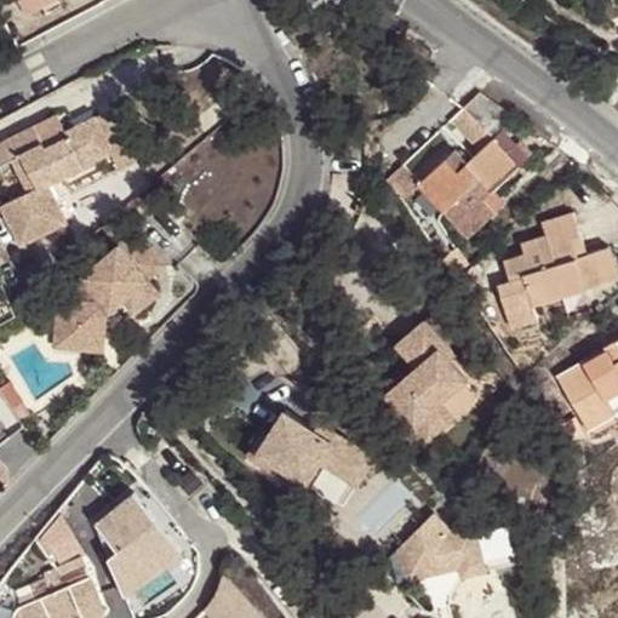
[(446,161),(418,186),(467,239),(495,213),(481,200),(491,192),(526,159),(496,125),(508,114),(479,93),(471,99),(451,119),(480,152),(457,172),(446,161)]
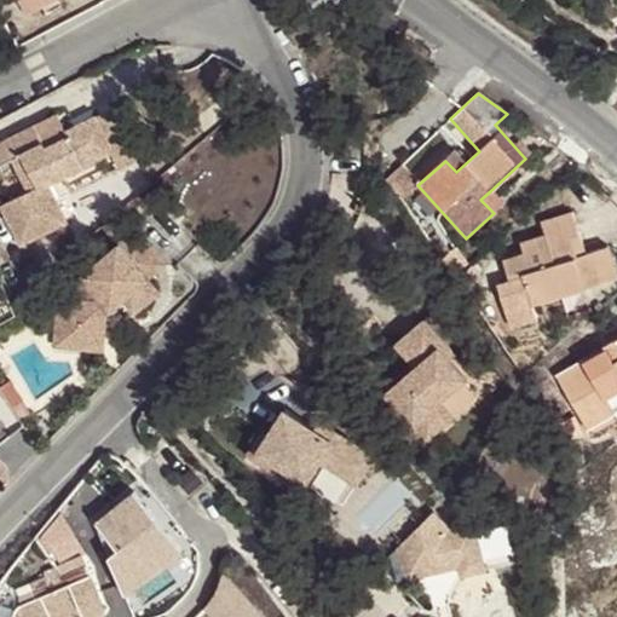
[(111,109),(94,117),(114,154),(121,169),(138,161),(111,109)]
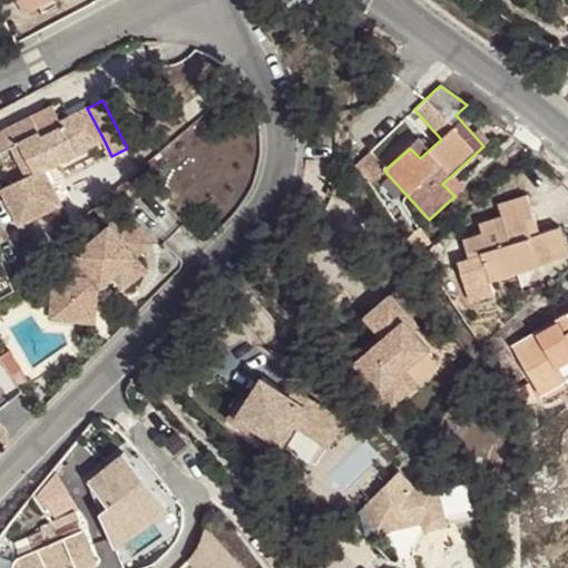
[(30,117),(0,131),(0,153),(10,148),(26,178),(0,192),(0,194),(17,227),(60,205),(52,189),(45,193),(36,176),(43,172),(105,142),(87,108),(59,123),(61,126),(40,136),(30,117)]
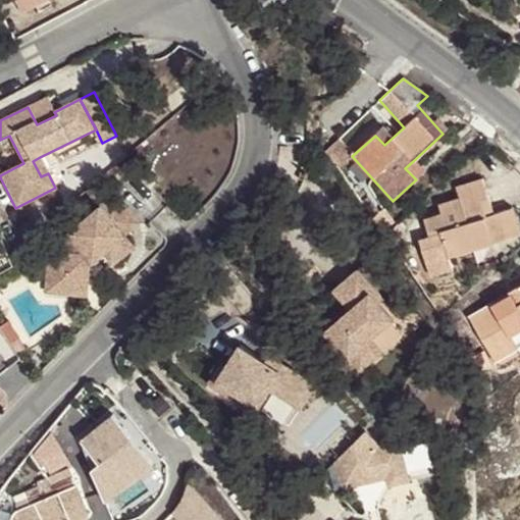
[(217,127),(204,113),(196,119),(210,134),(217,127)]
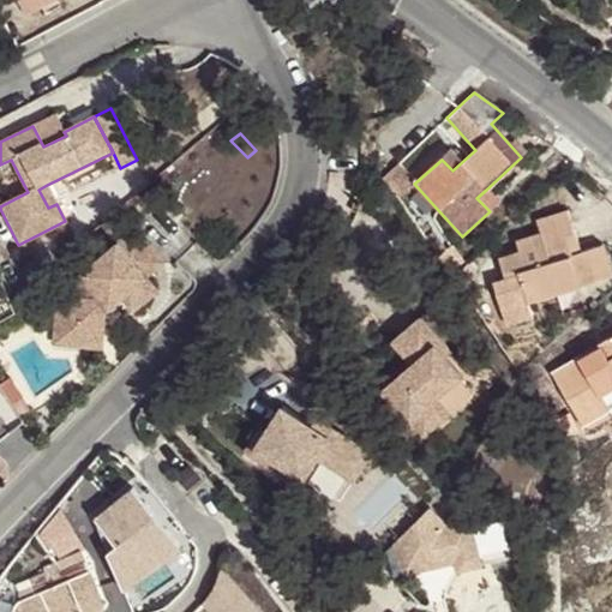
[(397,165),(381,179),(395,201),(414,184),(397,165)]
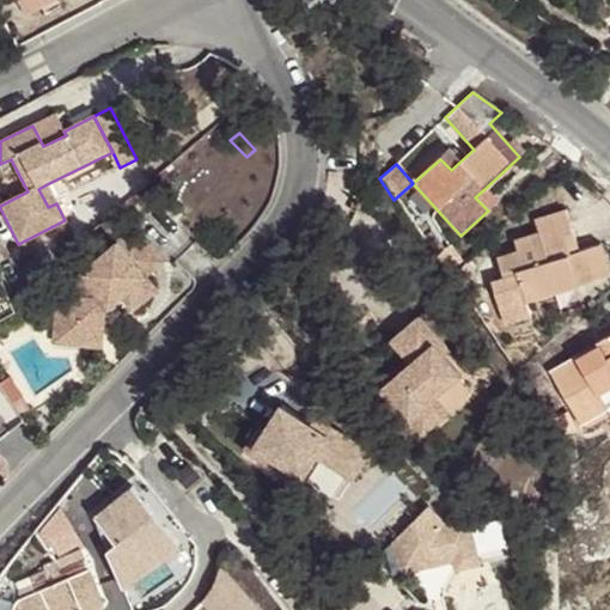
[(56,203),(47,184),(38,189),(48,207),(56,203)]
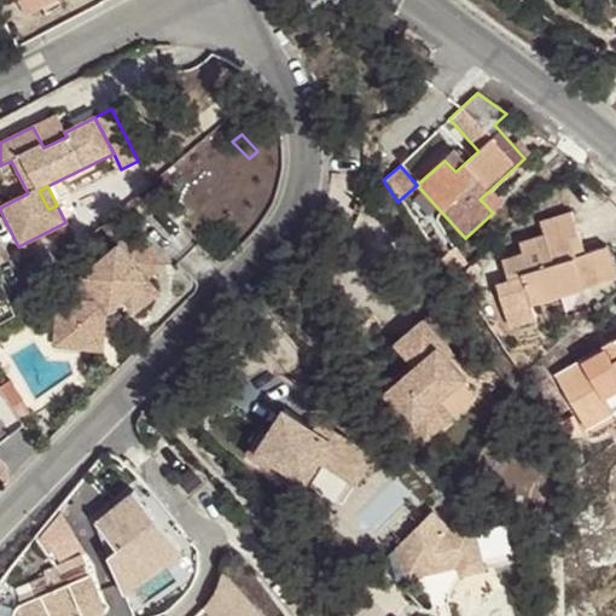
[(501,205),(489,191),(480,199),(493,213),(501,205)]
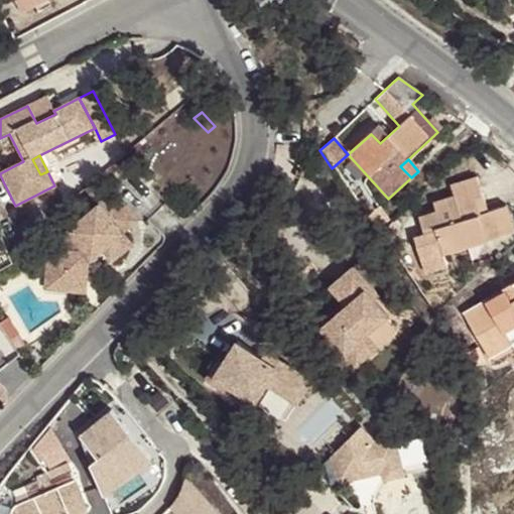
[(512,231),(506,206),(484,213),(479,214),(474,198),(480,197),(475,178),(450,185),(453,197),(432,203),(435,212),(419,217),(425,236),(435,233),(441,254),(486,241),(485,238),(512,231)]
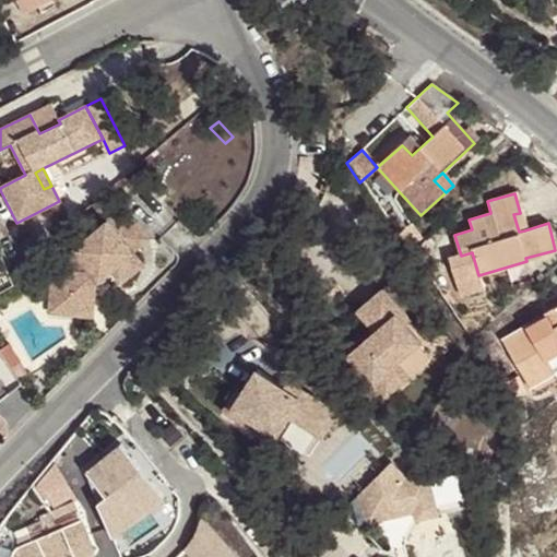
[(94,292),(95,283),(107,272),(115,281),(119,286),(133,274),(129,269),(140,260),(134,252),(147,240),(120,209),(70,250),(69,270),(51,269),(49,292),(64,293),(63,315),(92,318),(94,292)]
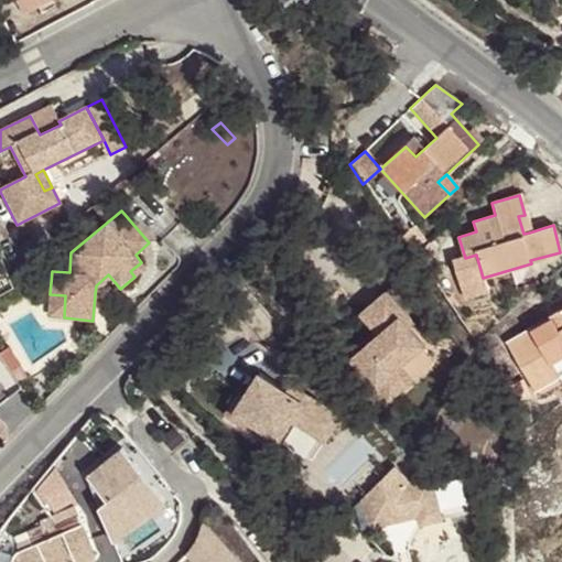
[(523,234),(529,233),(525,215),(518,216),(523,234)]
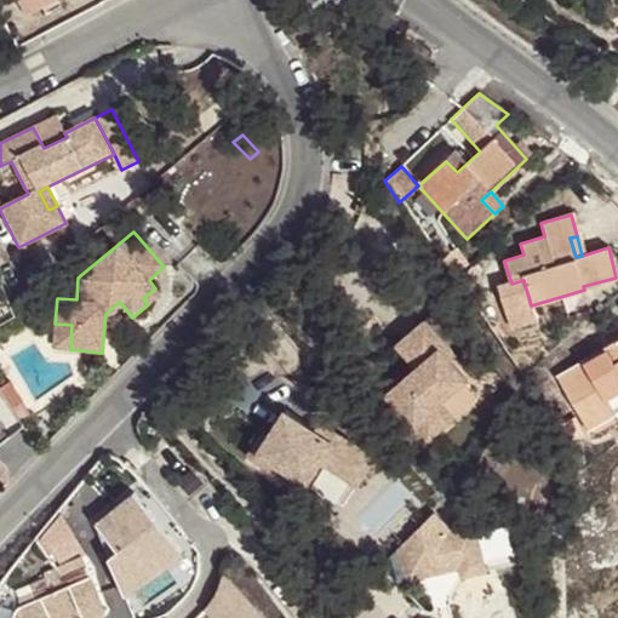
[(447,247),(435,256),(455,284),(468,270),(456,253),(453,256),(447,247)]
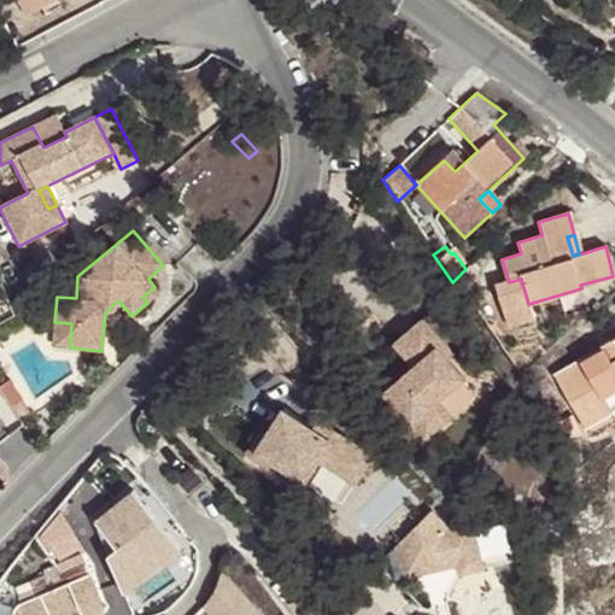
[(160,292),(154,287),(142,297),(147,303),(160,292)]
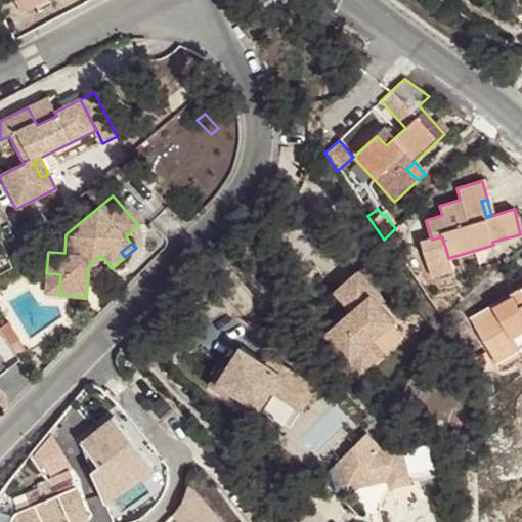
[(89,265),(88,273),(91,276),(107,263),(100,255),(89,265)]
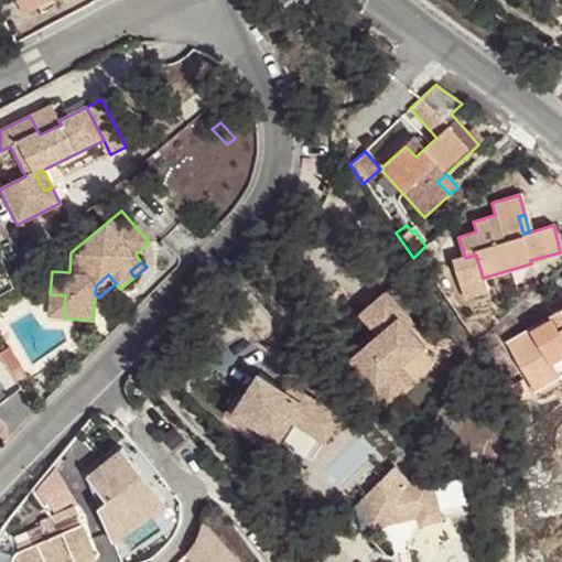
[(386,292),(359,315),(377,335),(350,358),(377,389),(400,368),(424,347),(408,327),(413,323),(386,292)]
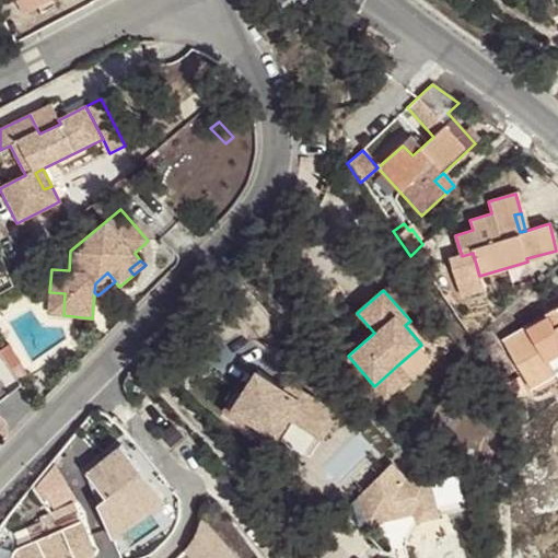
[(47,314),(64,315),(65,293),(49,292),(47,314)]
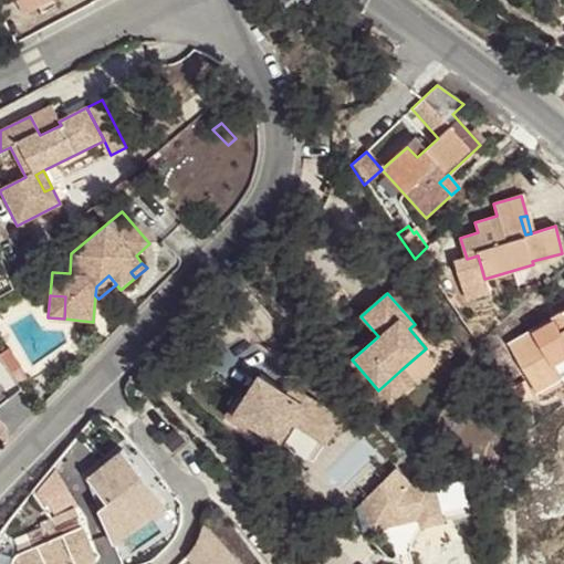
[(563,299),(546,309),(552,316),(563,309),(563,299)]
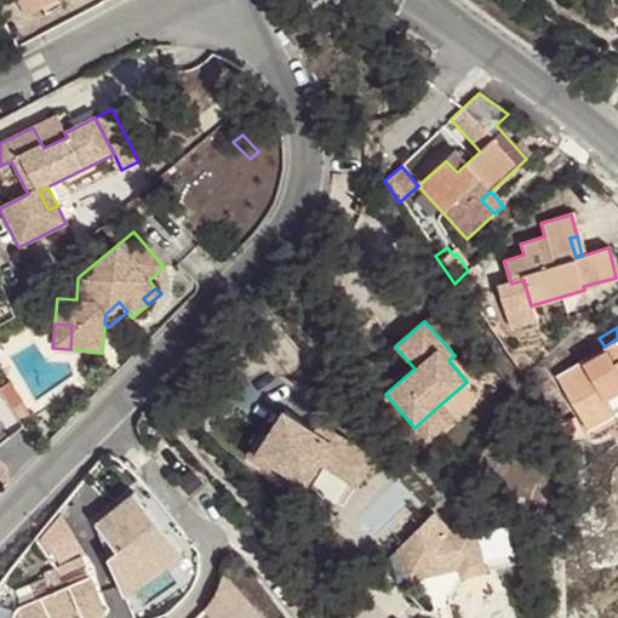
[(556,377),(587,429),(613,413),(605,398),(617,390),(617,338),(605,347),(606,349),(556,377)]
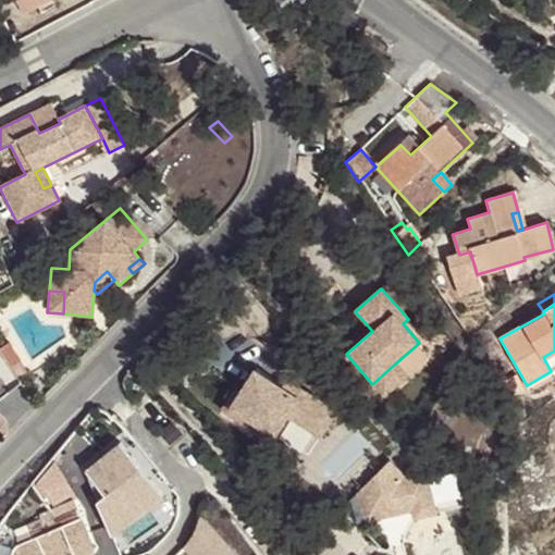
[(554,368),(554,350),(543,357),(551,371),(554,368)]
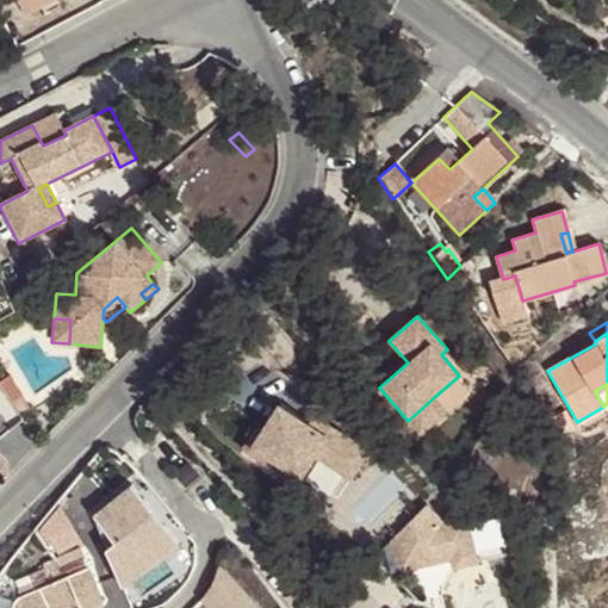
[(445,413),(433,398),(408,421),(420,434),(445,413)]
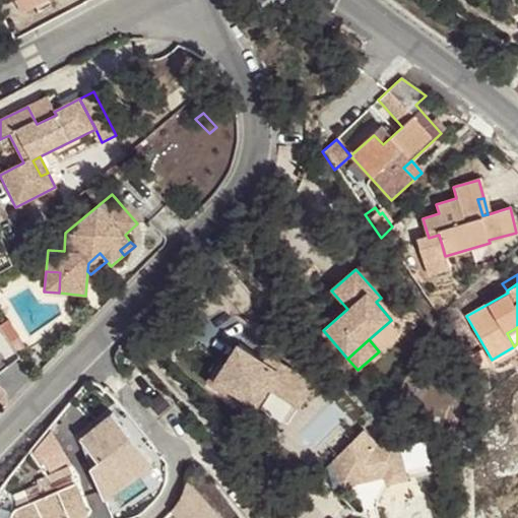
[(264,361),(236,343),(222,366),(218,362),(205,383),(225,396),(229,390),(257,407),(261,402),(268,391),(292,405),(299,409),(314,384),(277,359),(270,349),(264,361)]
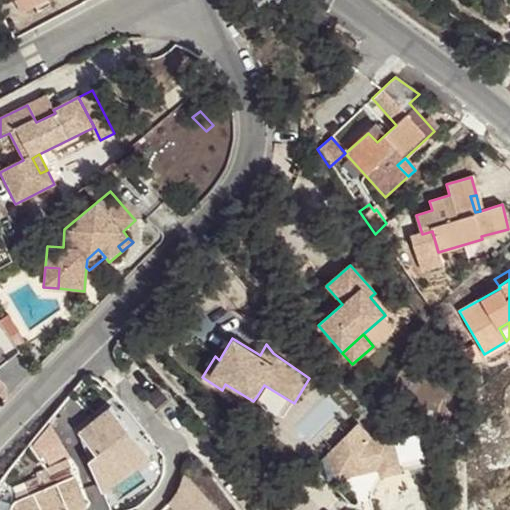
[(460,353),(467,365),(481,357),(474,345),(460,353)]
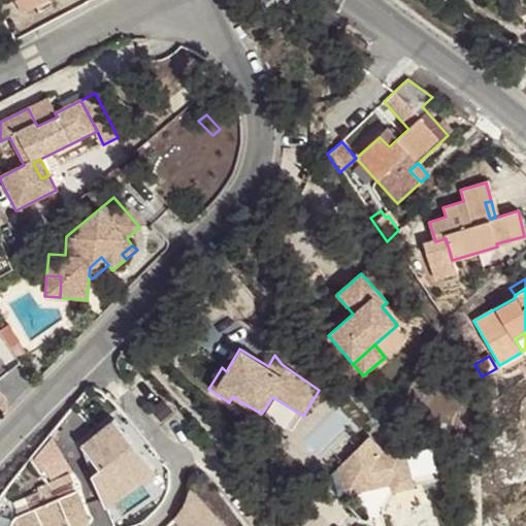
[(290,423),(296,412),(272,397),(265,408),(290,423)]
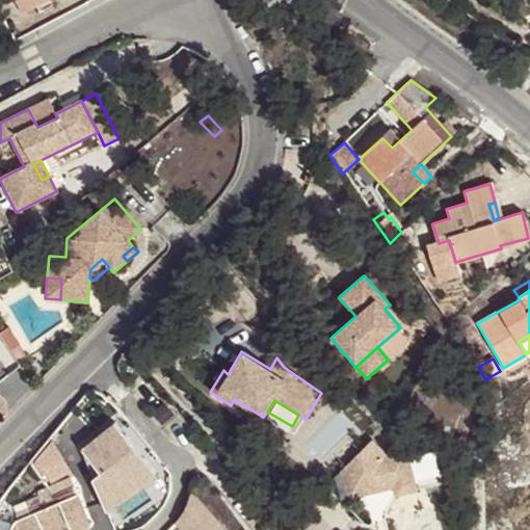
[(415,480),(406,449),(387,454),(372,441),(341,473),(348,499),(393,486),(395,494),(417,487),(415,480)]
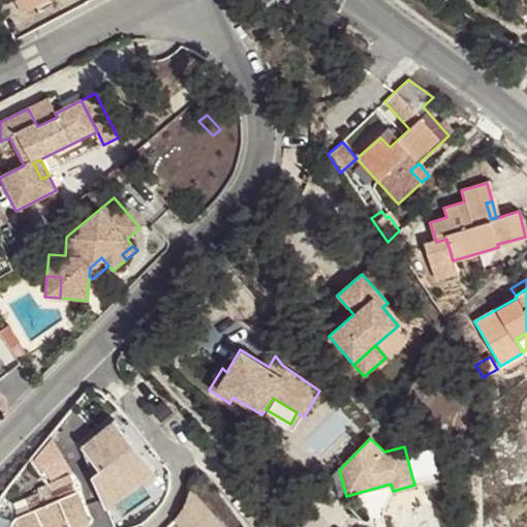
[(404,446),(412,477),(438,470),(429,439),(404,446)]
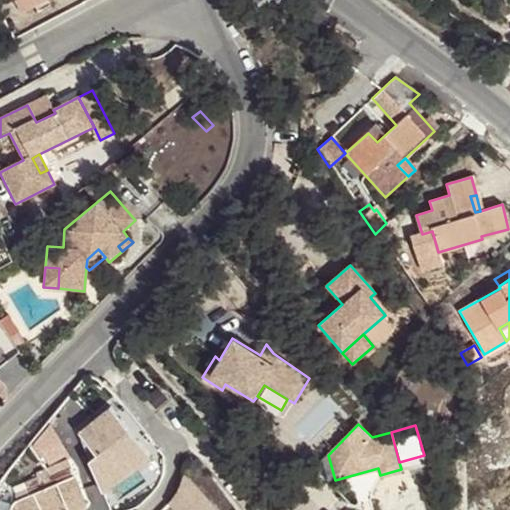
[(34,493),(73,475),(69,468),(49,477),(46,468),(36,473),(38,476),(28,480),(34,493)]
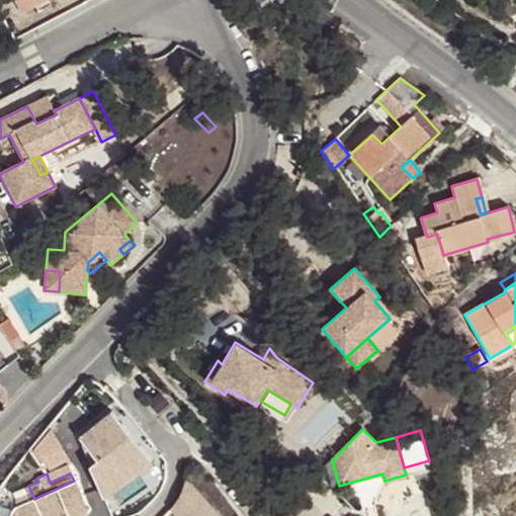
[(78,515),(87,512),(76,481),(74,481),(34,499),(16,506),(12,510),(11,515),(78,515)]
